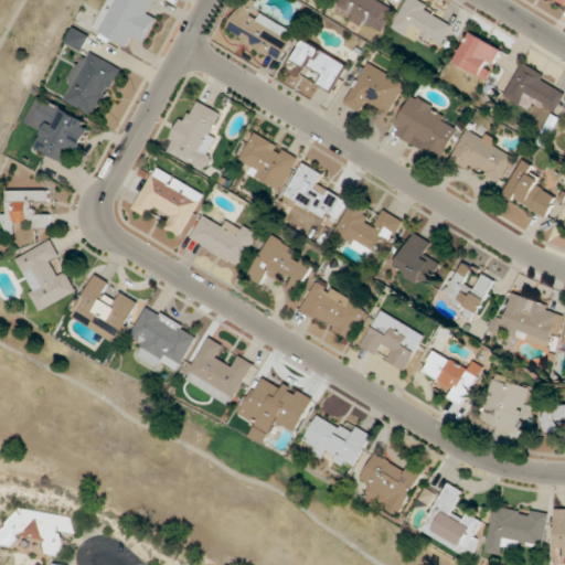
[(146,43),(158,18),(149,13),(155,0),(107,0),(93,30),(129,48),(134,38),(146,43)]
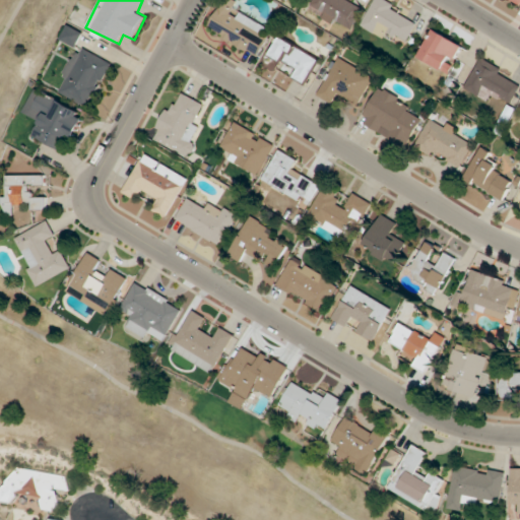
[(222,0),(207,29),(259,57),(270,38),(260,33),(266,22),(223,0),(222,0)]
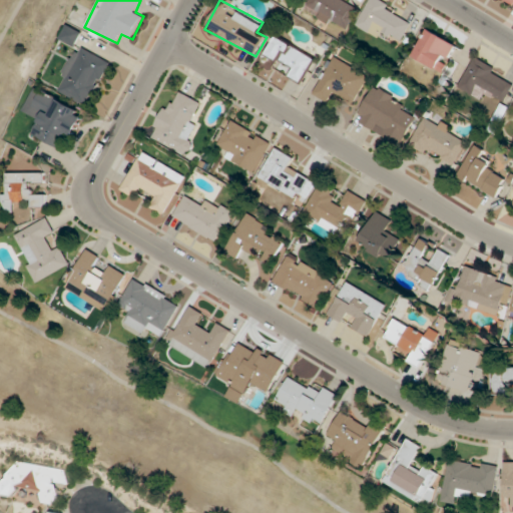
[(311,0),(306,12),(349,29),(358,5),(345,0),(311,0)]
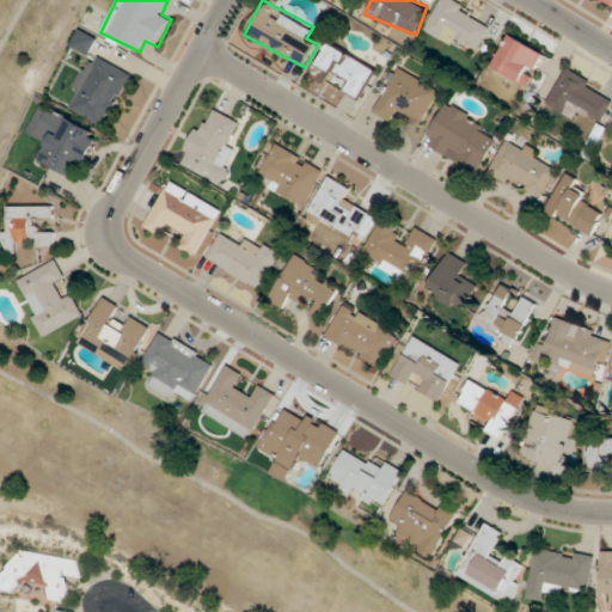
[(452,44),(457,36),(481,48),(494,20),(452,0),(439,0),(424,31),(452,44)]
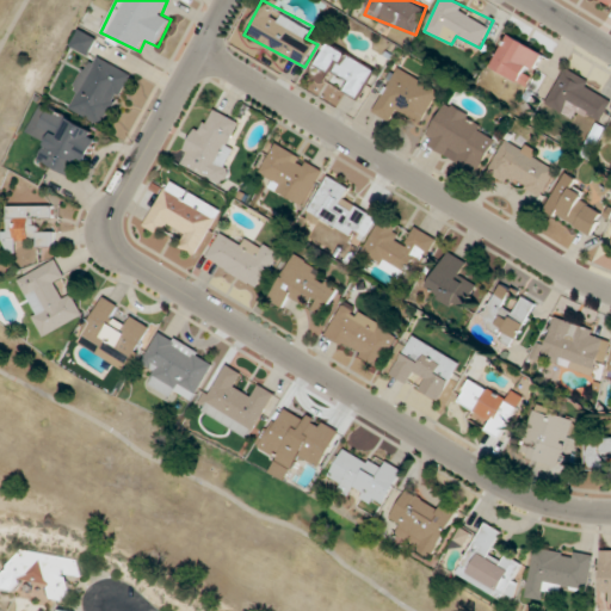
[(547,51),(512,31),(492,66),(526,87),(547,51)]
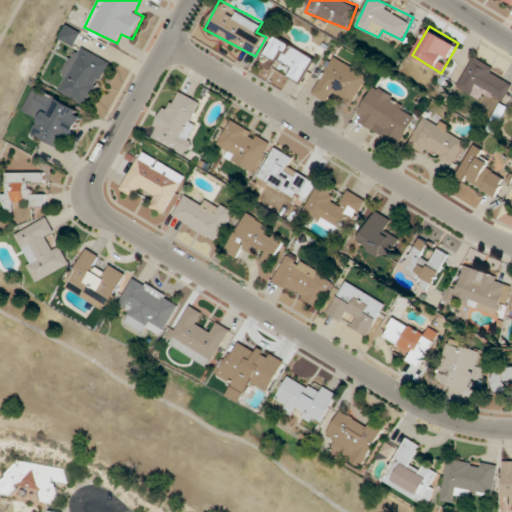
[(300,83),(314,57),(275,35),(265,54),(290,68),(286,75),(300,83)]
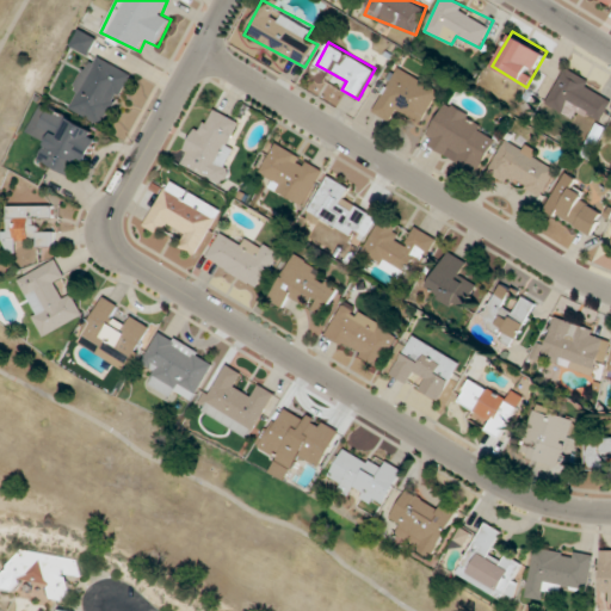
[(91,53),(66,109),(107,127),(133,72),(91,53)]
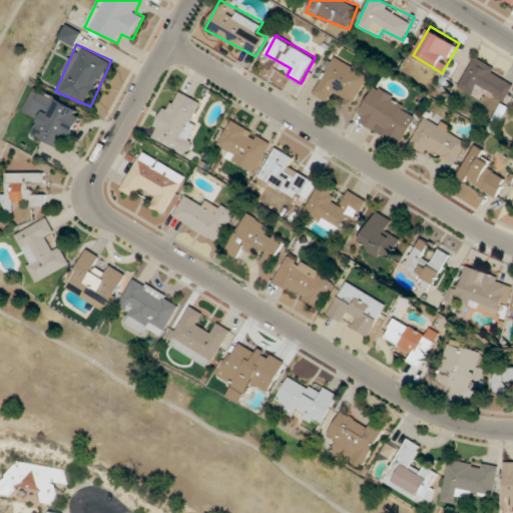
[(370,76),(334,55),(312,93),(328,102),(334,92),(353,103),(370,76)]
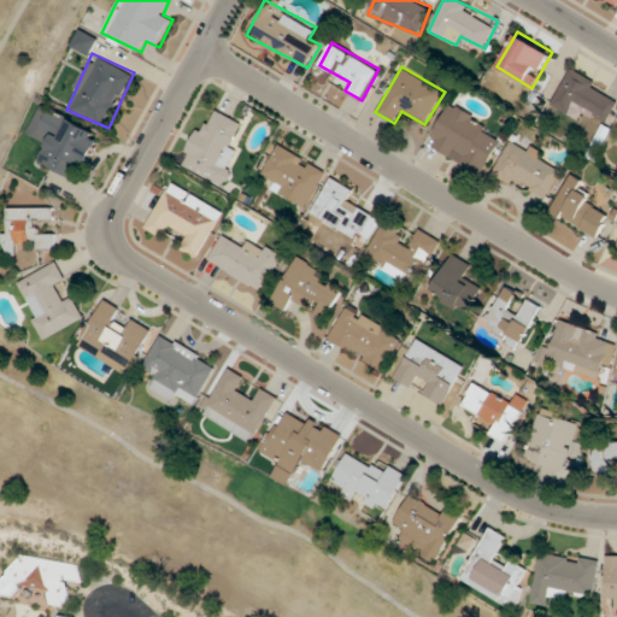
[(579,119),(582,111),(606,122),(616,100),(616,98),(595,88),(599,81),(570,66),(551,105),(579,119)]
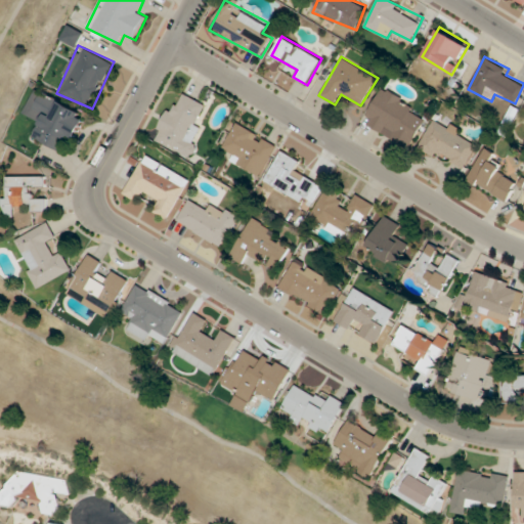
[(410,148),(425,120),(413,114),(418,105),(382,86),(362,123),(410,148)]
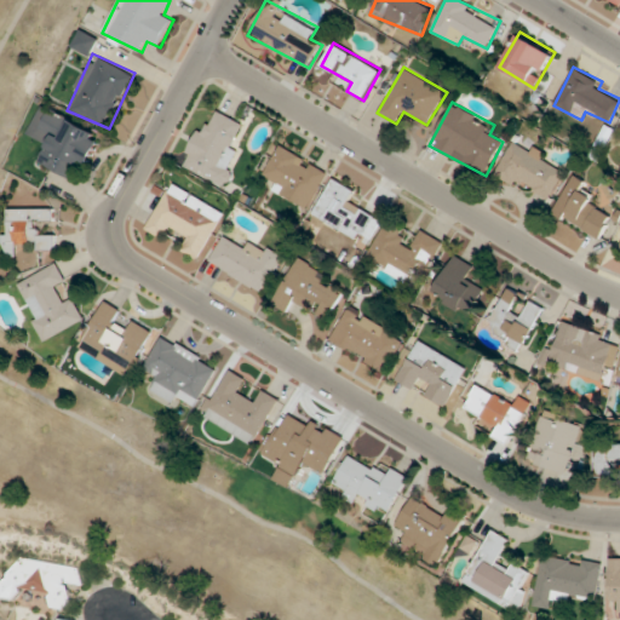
[(44,103),(28,135),(47,145),(39,161),(72,178),(81,160),(91,166),(105,136),(44,103)]
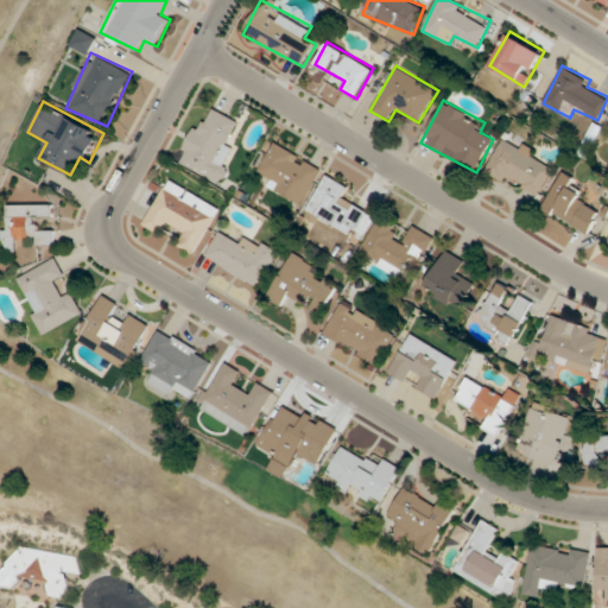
[(227,145),(239,120),(208,105),(179,164),(221,183),(238,150),(227,145)]
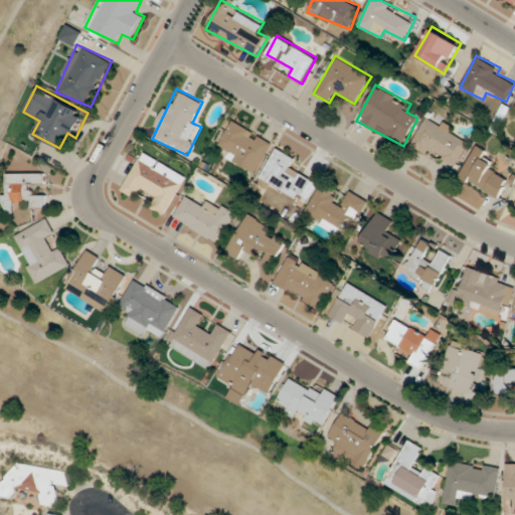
[(411,146),(457,168),(469,143),(451,135),(456,127),(440,119),(437,124),(425,118),(411,146)]
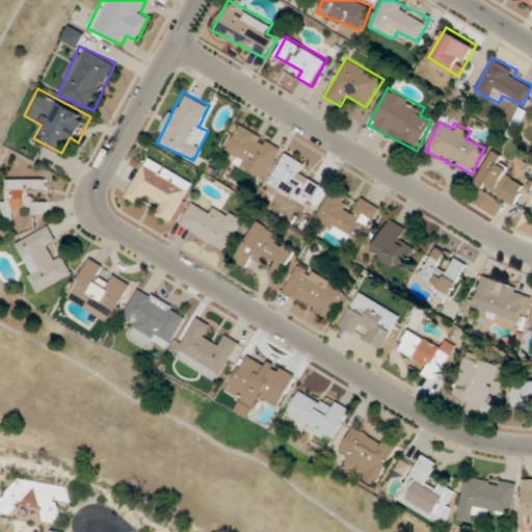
[(264,180),(283,147),(240,123),(225,150),(235,156),(232,161),(264,180)]
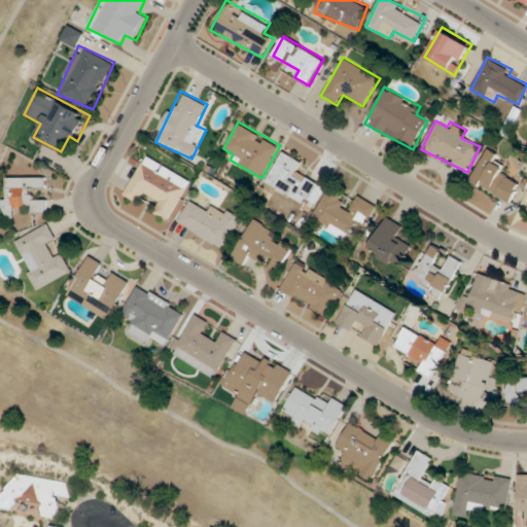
[(469,180),(511,204),(522,183),(502,172),(506,165),(495,159),(498,153),(488,147),(469,180)]
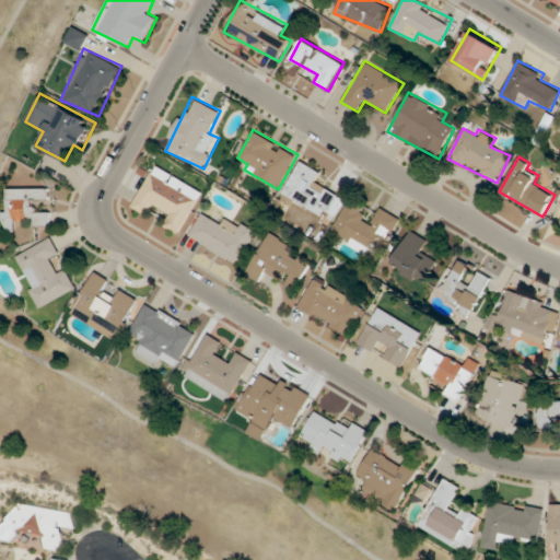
[(323,171),(300,160),(282,196),(327,218),(339,193),(317,183),(323,171)]
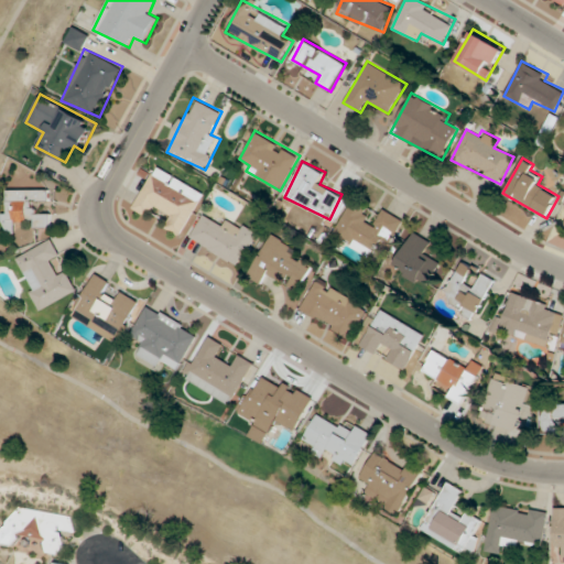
[(205,193),(156,165),(133,208),(149,217),(154,208),(171,218),(164,228),(181,237),(205,193)]
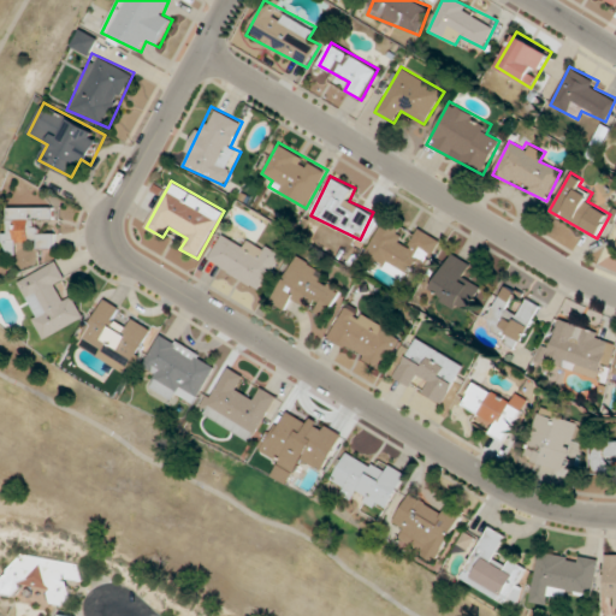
[(4,206),(4,253),(17,253),(17,242),(35,242),(35,248),(57,248),(57,232),(42,232),(42,219),(55,219),(55,207),(4,206)]
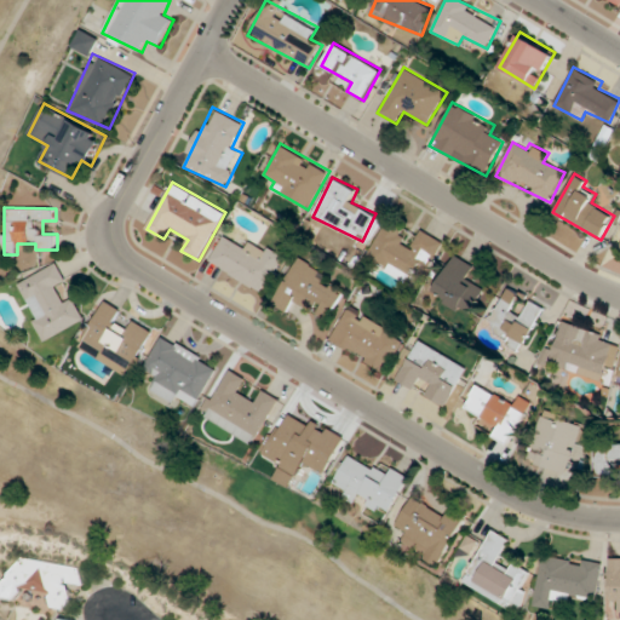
[(445,241),(422,229),(412,247),(402,241),(407,231),(385,220),(365,260),(409,283),(422,259),(432,264),(445,241)]
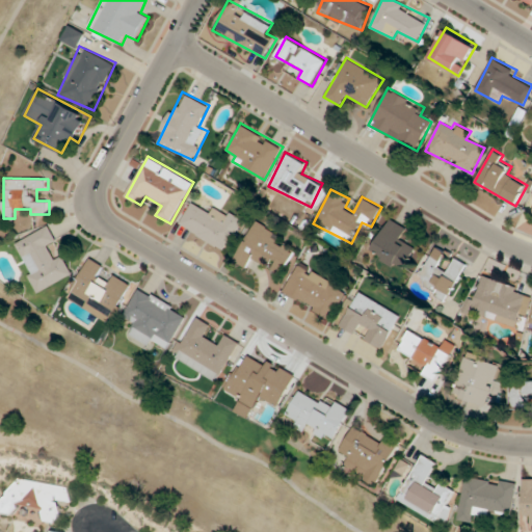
[(227,251),(243,219),(216,205),(212,213),(191,203),(179,225),(227,251)]
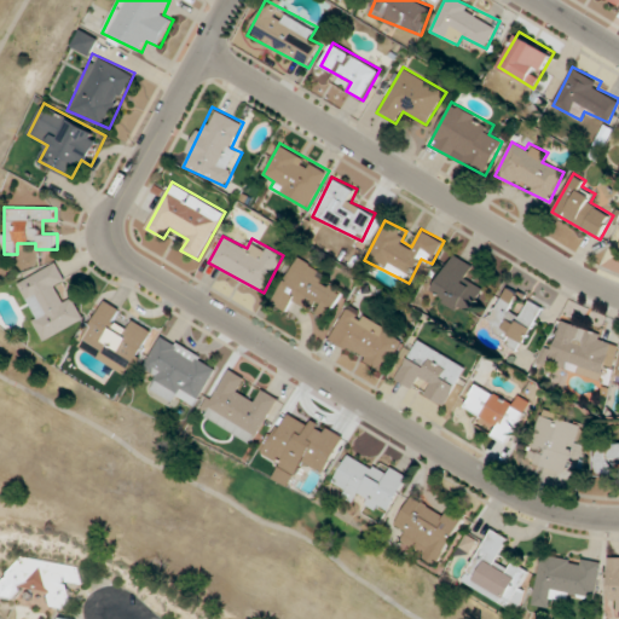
[(469,316),(485,285),(472,278),(478,266),(453,253),(432,295),(469,316)]
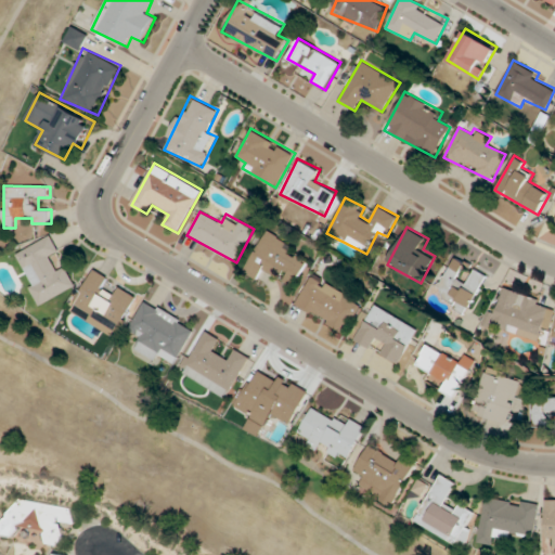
[(292,242),(266,230),(245,273),(260,280),(265,272),(298,287),(310,263),(287,253),(292,242)]
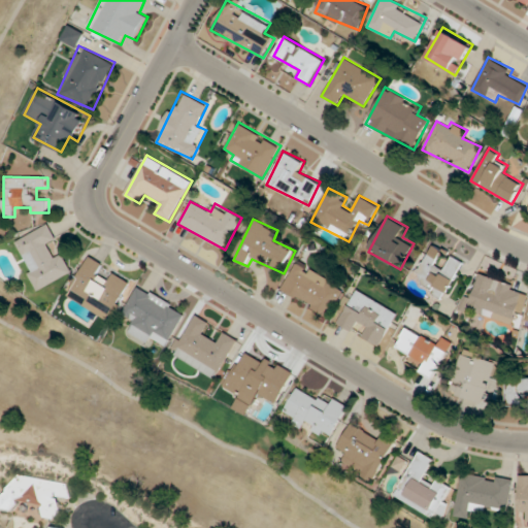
[(64,252),(55,257),(48,243),(58,239),(50,224),(14,240),(38,290),(74,272),(64,252)]
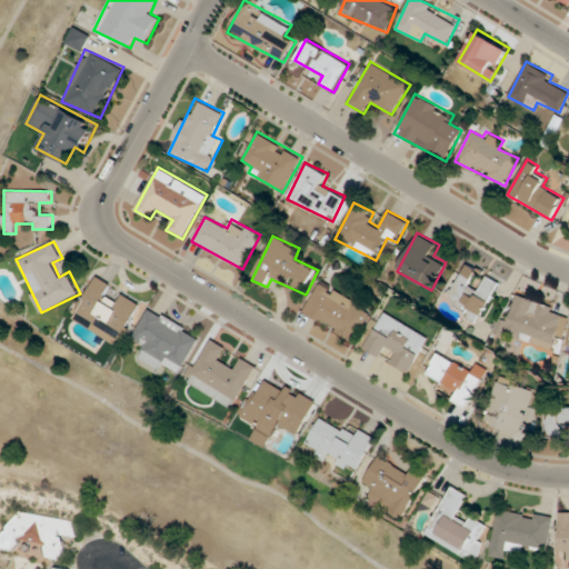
[(500,280),(465,263),(446,305),(481,321),(500,280)]
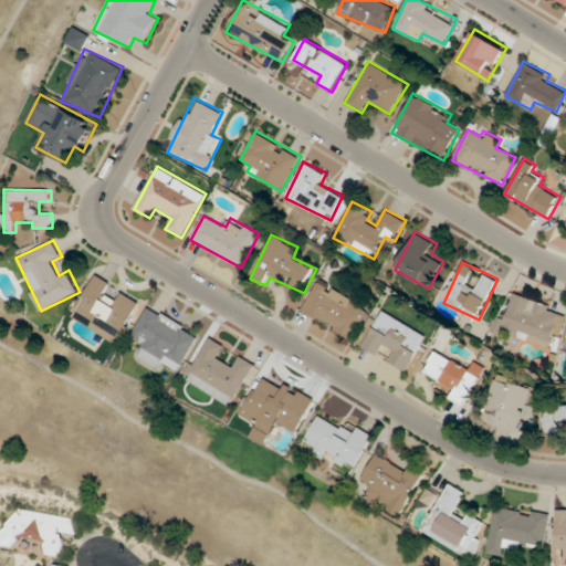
[(121,337),(140,301),(116,287),(117,285),(95,273),(74,312),(121,337)]
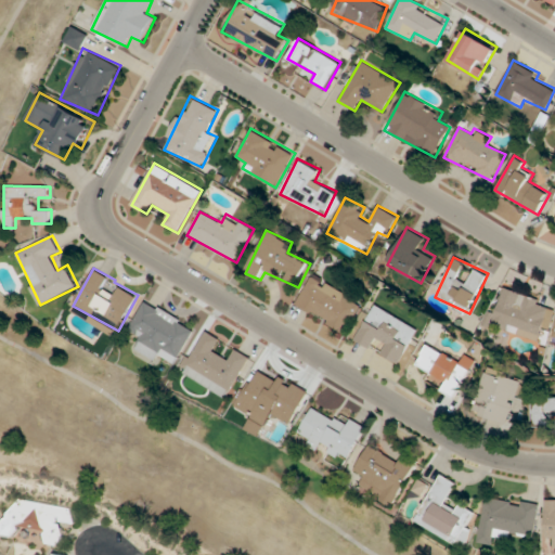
[(363,302),(313,274),(295,306),(346,334),(363,302)]
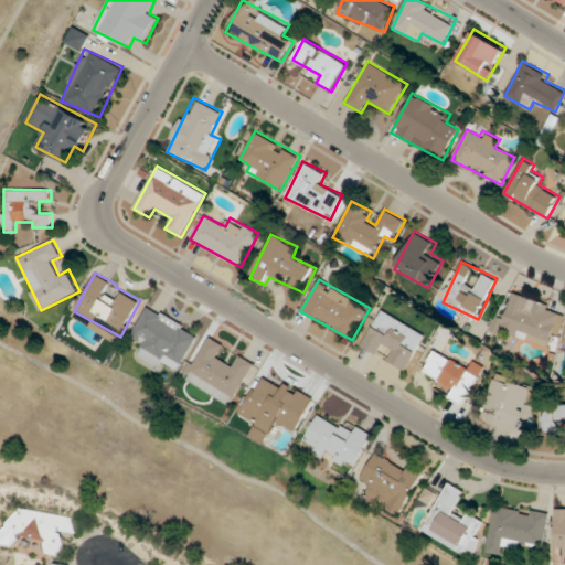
[(564,309),(513,294),(504,322),(497,320),(494,330),(554,350),(564,313),(564,309)]
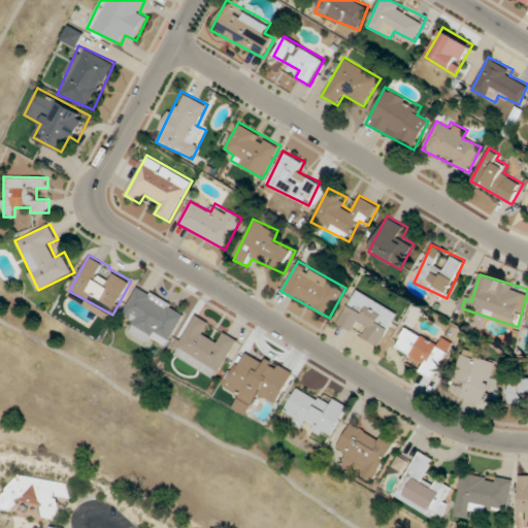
[(168,347),(187,310),(138,285),(123,315),(134,321),(131,327),(168,347)]
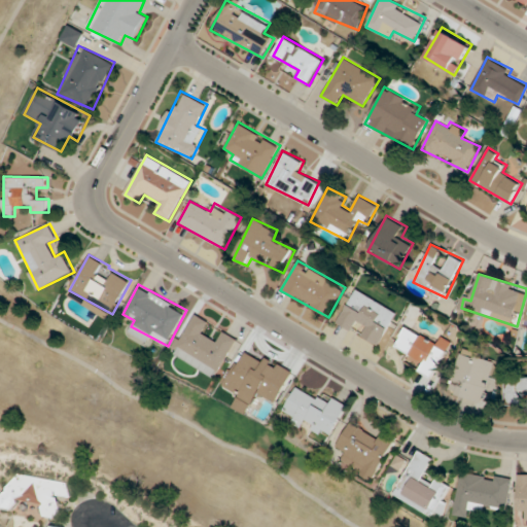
[(338,323),(358,334),(357,335),(380,346),(398,311),(355,288),(338,323)]
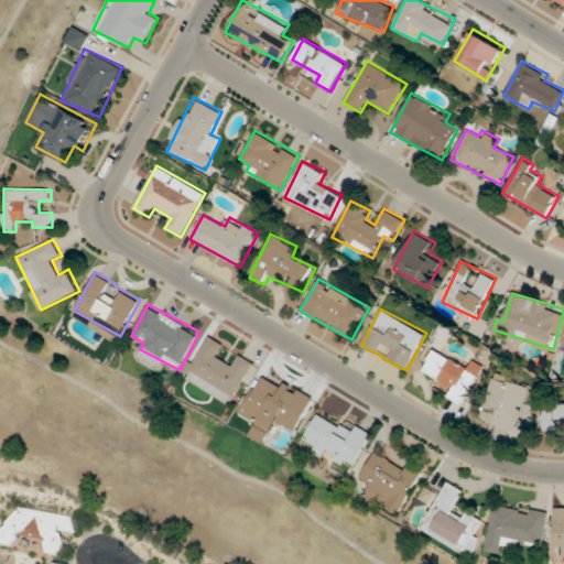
[(253,361),(239,355),(234,365),(219,357),(225,345),(207,336),(186,378),(234,402),(253,361)]
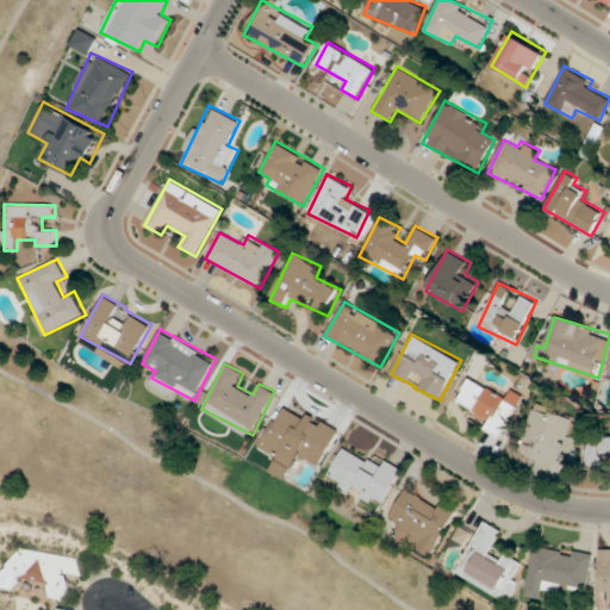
[(502,439),(522,400),(472,375),(458,402),(487,417),(481,428),(502,439)]
